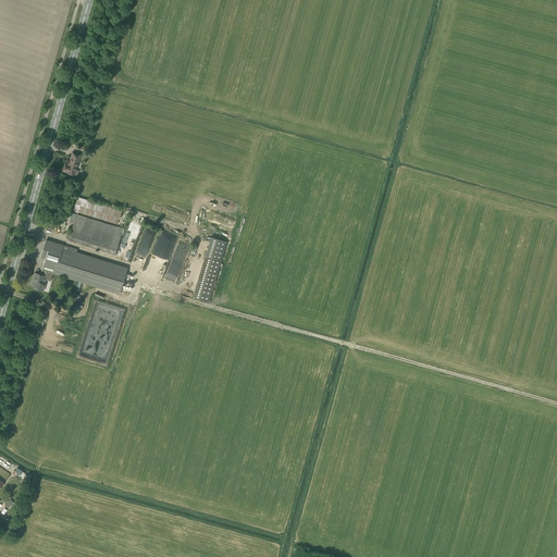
[(81,155),(72,152),(69,164),(65,163),(63,171),(66,172),(74,175),(77,176),(78,171),(75,170),(81,155)]
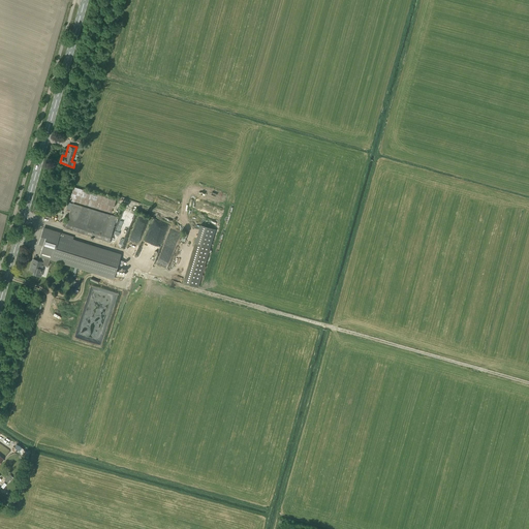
[(112,213),(116,199),(73,186),(69,199),(112,213)]
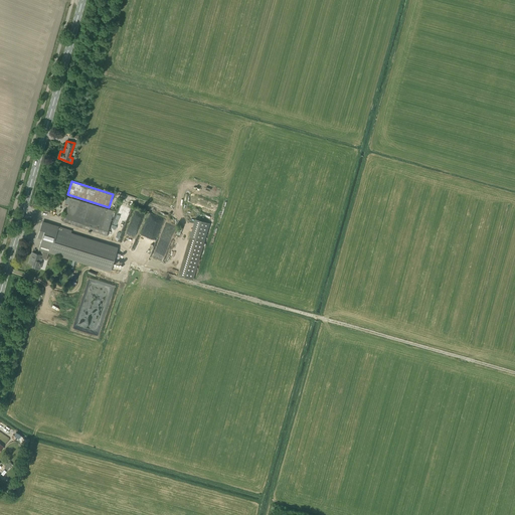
[(114,211),(70,197),(62,221),(107,235),(114,211)]
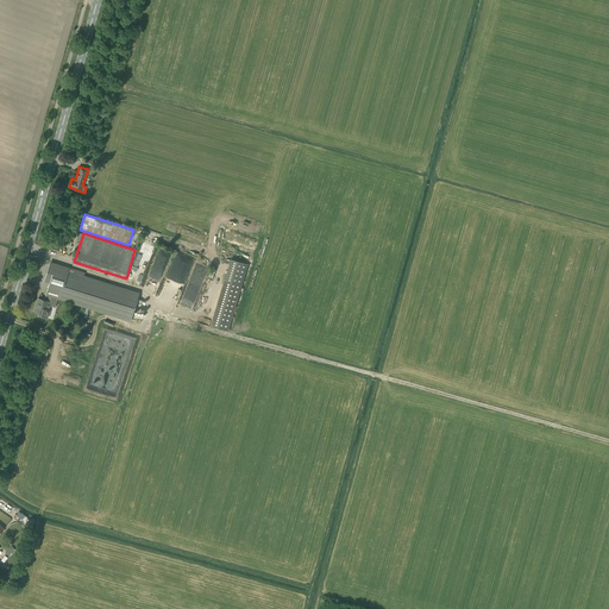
[(148,267),(154,249),(144,245),(140,258),(138,258),(137,263),(148,267)]
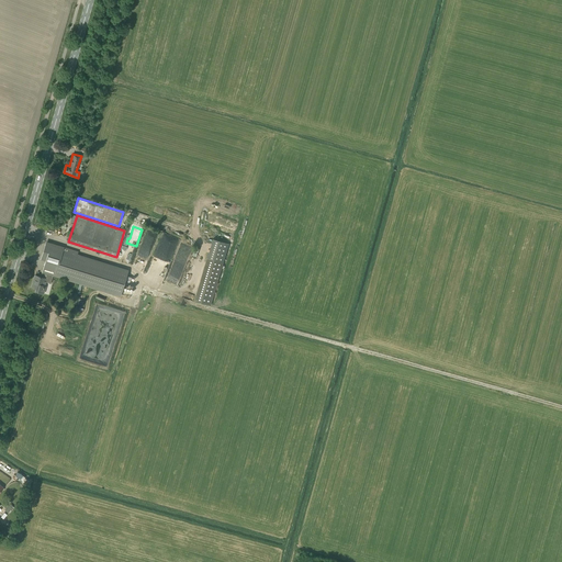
[(163,232),(155,255),(171,260),(179,237),(163,232)]
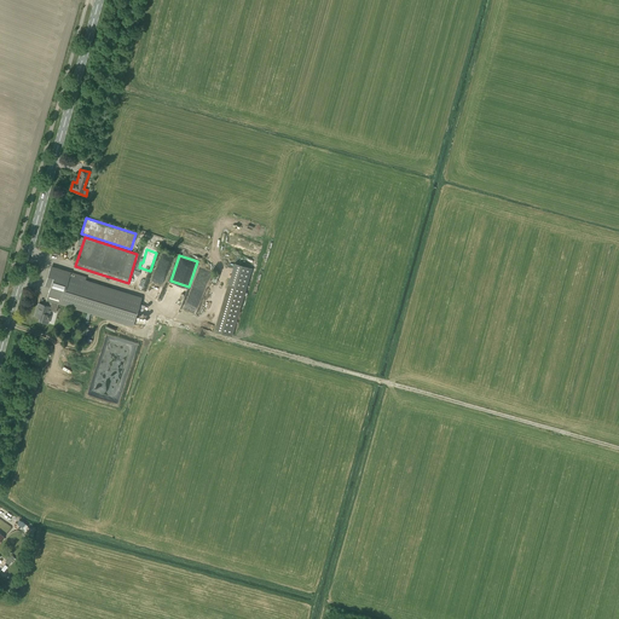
[(227,284),(214,331),(232,336),(233,331),(246,289),(253,268),(235,262),(227,284)]
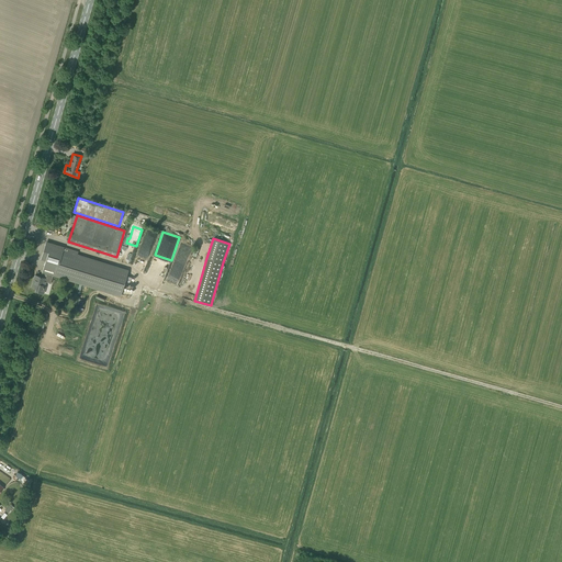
[(45,260),(42,272),(43,272),(53,276),(121,296),(125,280),(131,282),(132,278),(127,276),(128,271),(78,255),(63,250),(64,247),(51,243),(51,245),(49,245),(47,246),(46,247),(45,248),(45,249),(44,250),(44,253),(43,254),(43,255),(44,257),(44,258),(45,259),(45,260)]
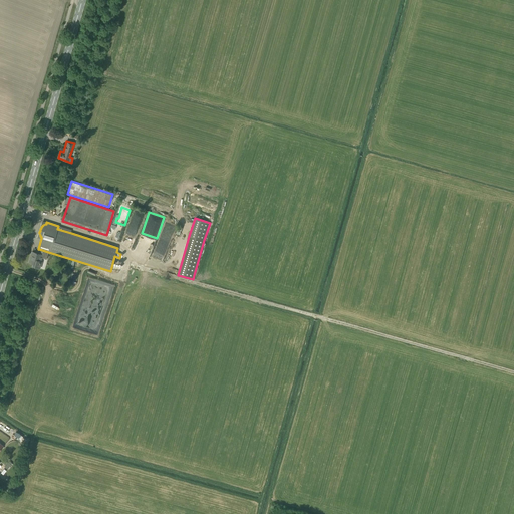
[(32,256),(30,263),(33,264),(32,266),(39,268),(41,262),(40,261),(41,258),(46,259),(48,252),(39,249),(38,253),(32,251),(30,256),(32,256)]
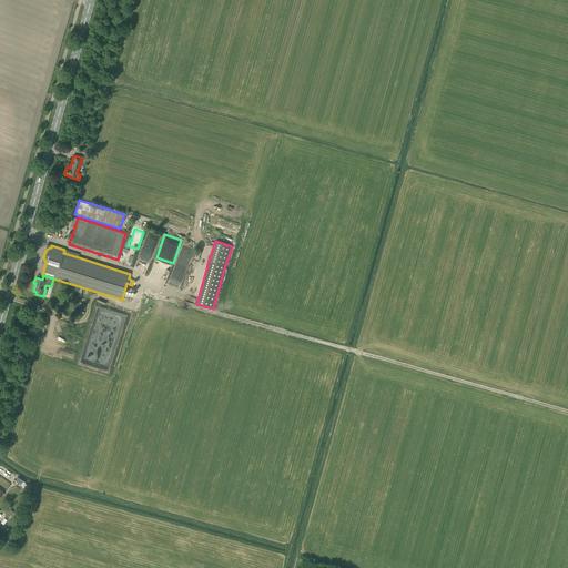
[(8,518),(13,511),(10,508),(9,509),(8,508),(6,511),(7,513),(4,516),(8,518)]
